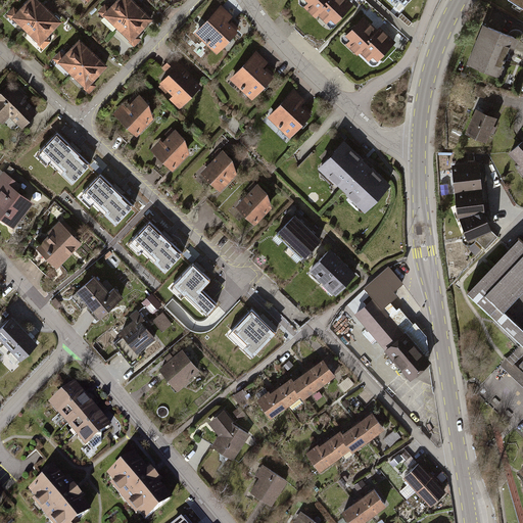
[(30,0),(14,16),(28,30),(47,9),(37,0),(30,0)]
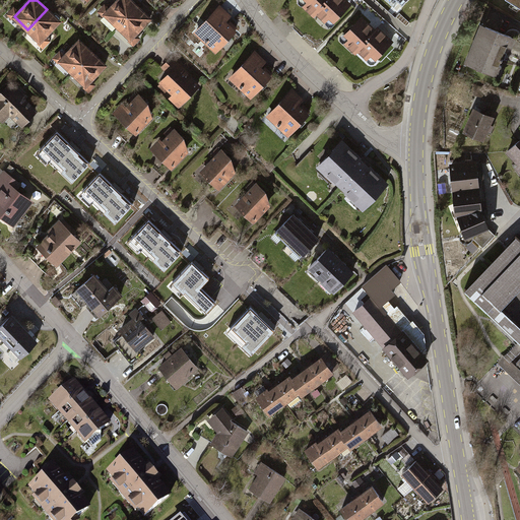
[(118,0),(105,14),(118,26),(137,6),(130,0),(118,0)]
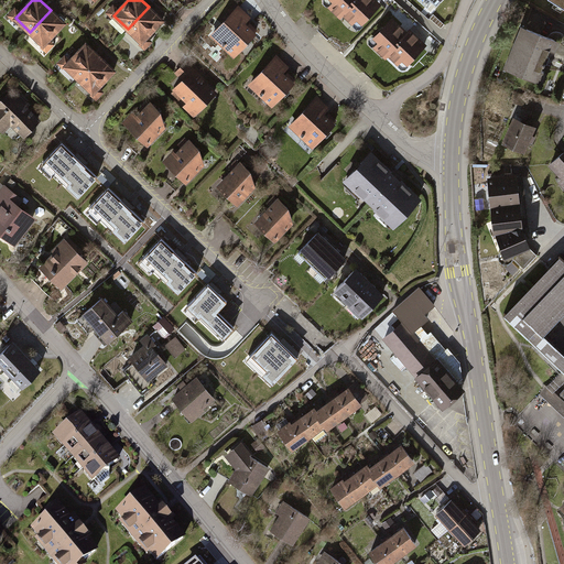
[(355,0),(333,0),(333,3),(331,7),(340,15),(343,13),(355,0)]
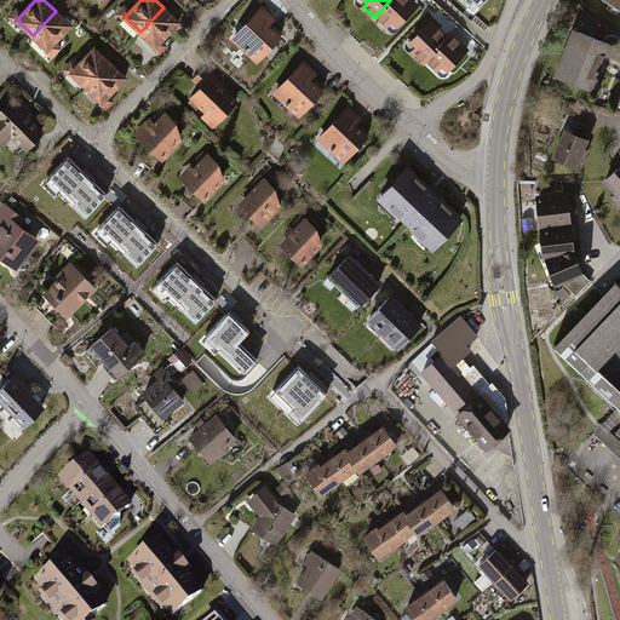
[(411,0),(390,0),(377,15),(388,24),(391,22),(396,21),(399,24),(407,17),(405,15),(414,4),(411,0)]
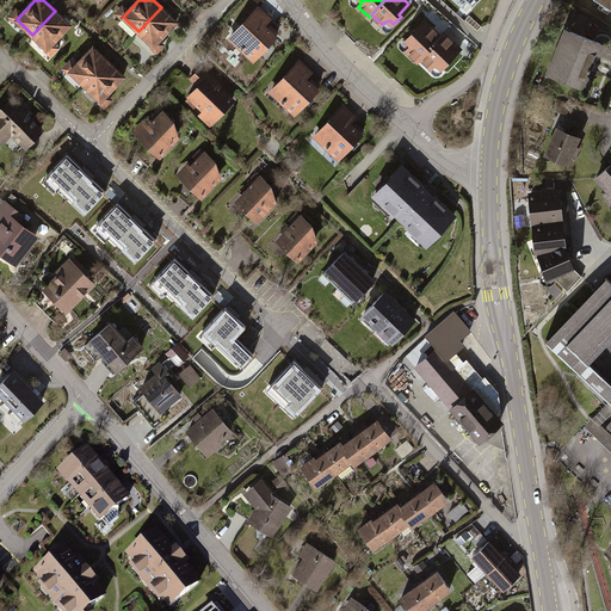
[(177,22),(161,7),(139,31),(153,45),(177,22)]
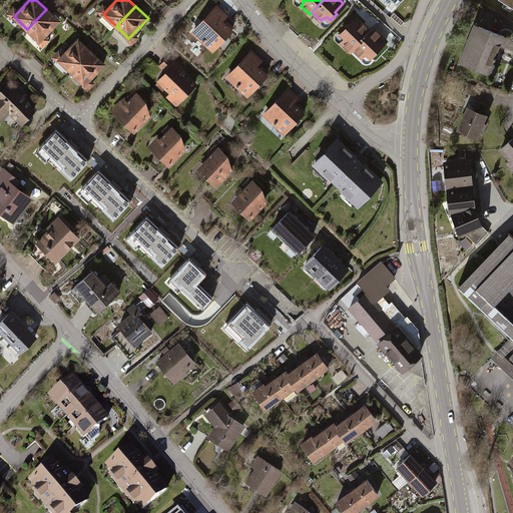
[(223,15),(215,8),(193,31),(202,39),(201,40),(203,42),(204,41),(213,49),(230,31),(232,28),(229,24),(227,22),(224,25),(218,20),(223,15)]
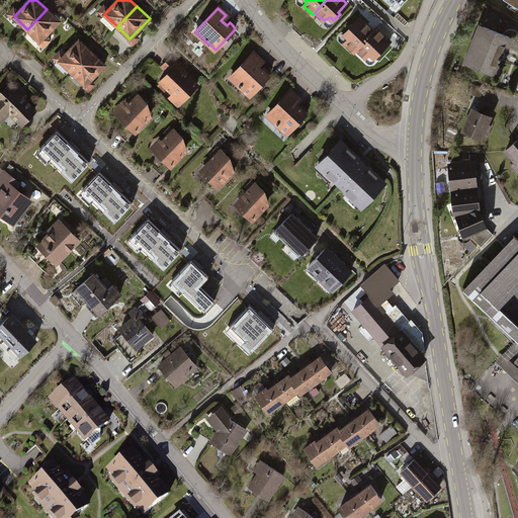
[(59,21),(47,9),(27,29),(39,41),(59,21)]
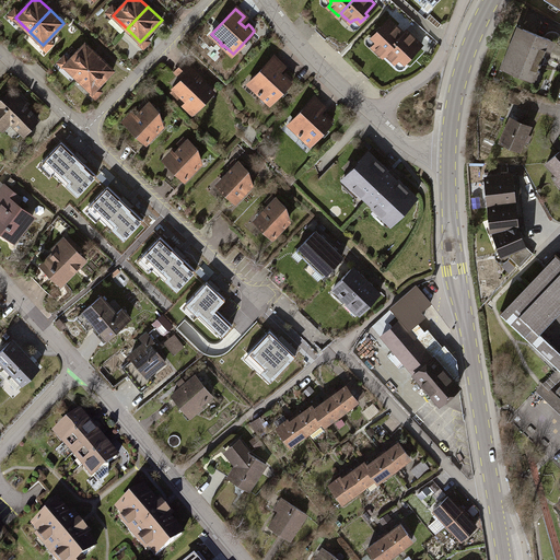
[(404,34),(391,22),(382,32),(380,30),(373,36),(375,39),(375,44),(373,46),(383,56),(385,53),(404,34)]
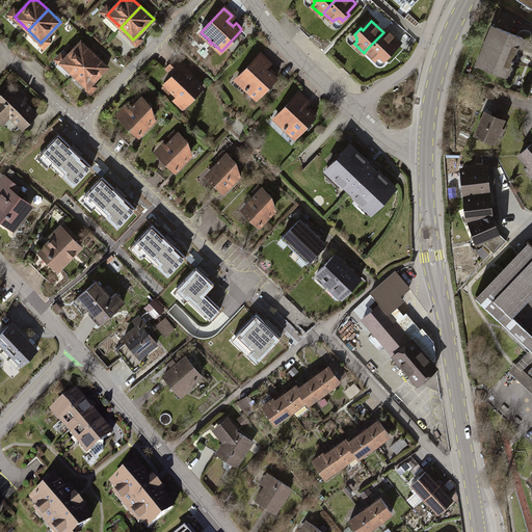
[(525,38),(497,28),(494,35),(490,34),(481,56),(484,57),(481,67),(509,77),(512,68),(509,67),(517,47),(521,49),(525,38)]
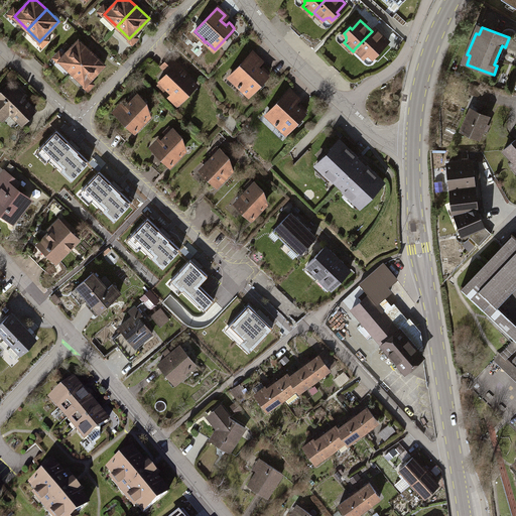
[(375,28),(372,31),(355,48),(365,57),(367,54),(371,54),(373,57),(388,41),(375,28)]
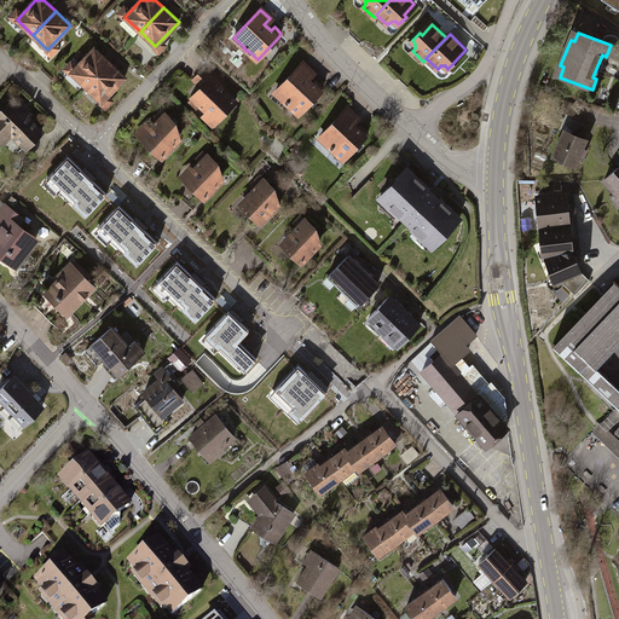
[(71,73),(87,87),(110,63),(94,48),(71,73)]
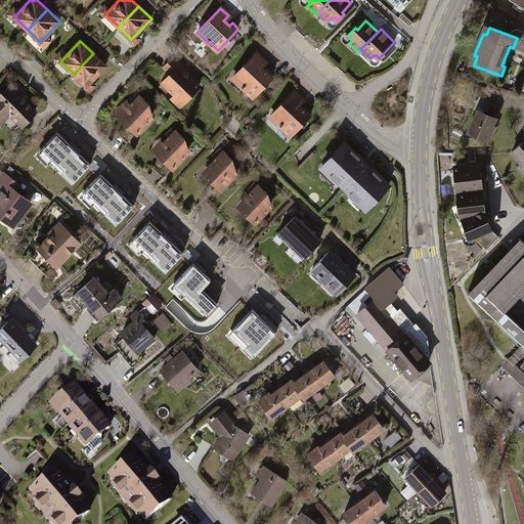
[(105,66),(93,53),(74,74),(86,86),(105,66)]
